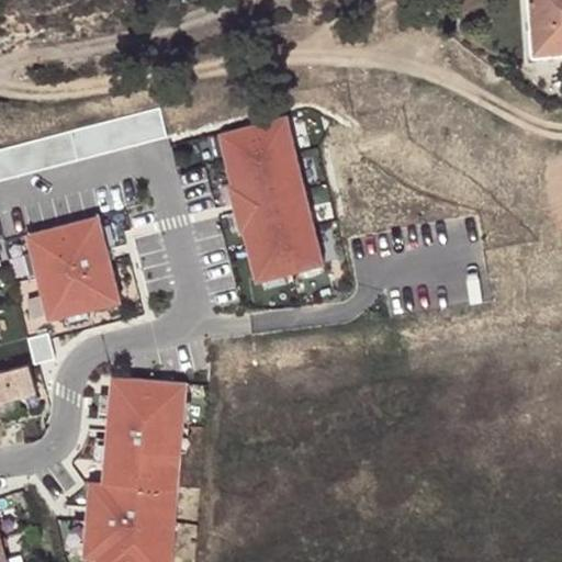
[(561,0),(530,0),(534,44),(561,41),(561,0)]
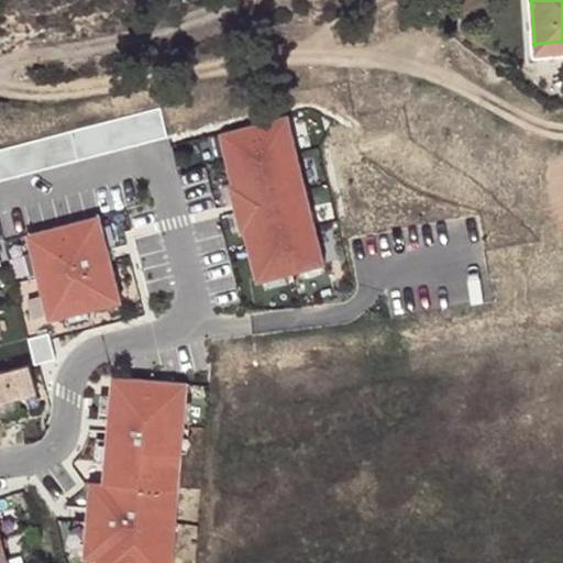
[(562,41),(534,44),(536,53),(562,51),(562,41)]
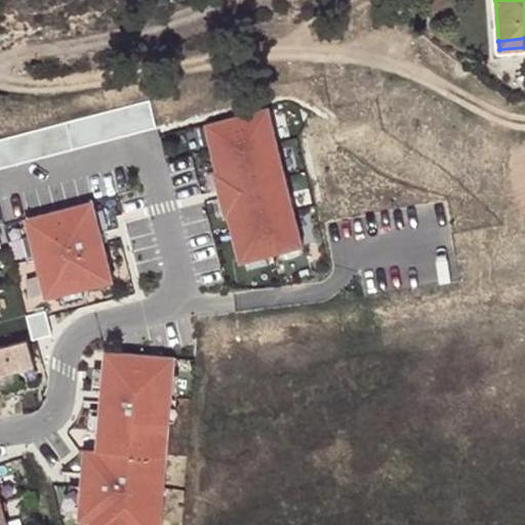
[(147,99),(0,140),(0,170),(155,128),(147,99)]
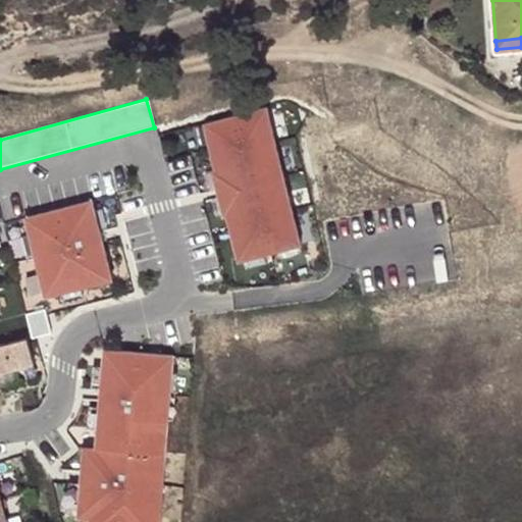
[(263,106),(201,123),(239,259),(301,242),(263,106)]
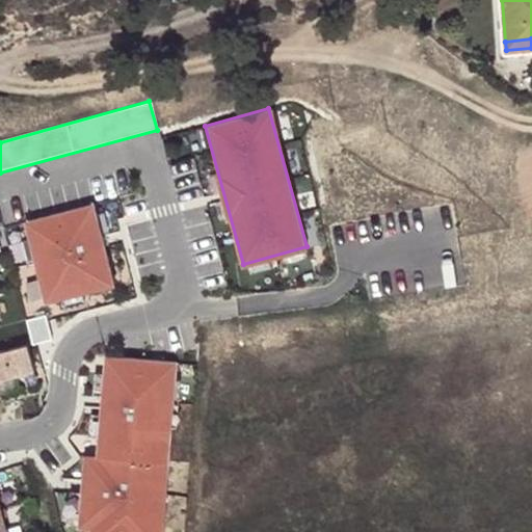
[(91,197),(23,216),(46,297),(114,278),(91,197)]
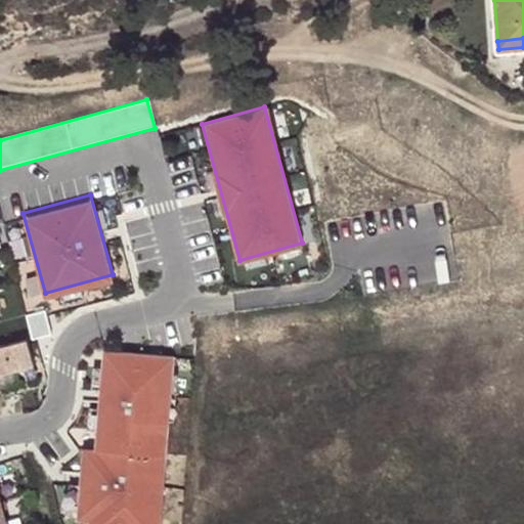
[(42,309),(27,313),(33,337),(48,332),(42,309)]
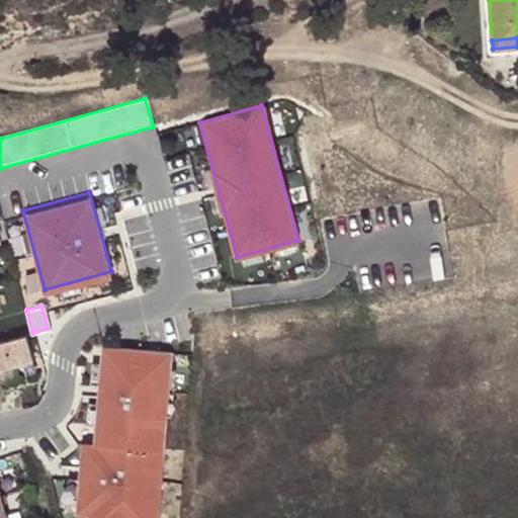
[(0,332),(0,380),(3,380),(0,367),(0,352),(20,347),(14,328),(0,332)]
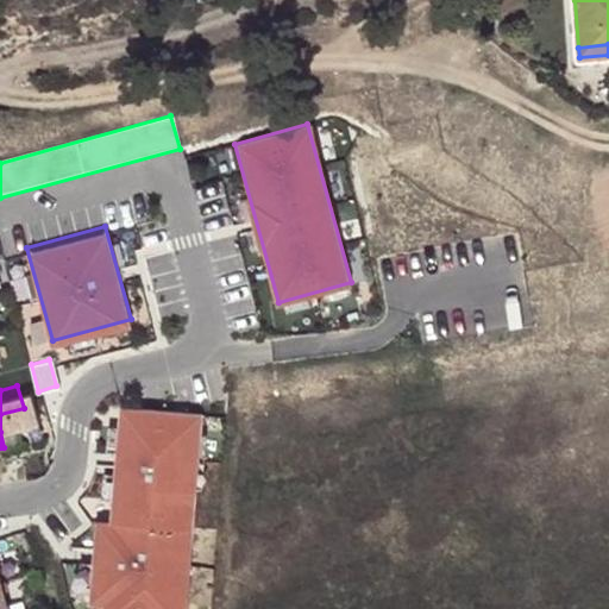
[(189,608),(203,418),(123,412),(114,522),(99,521),(93,606),(107,607),(106,608),(189,608)]
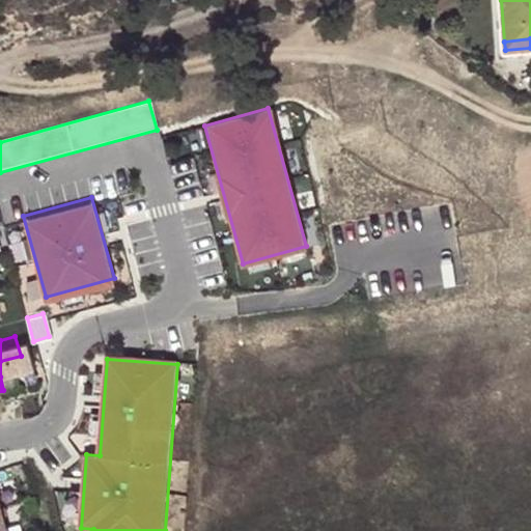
All buildings are outlined.
